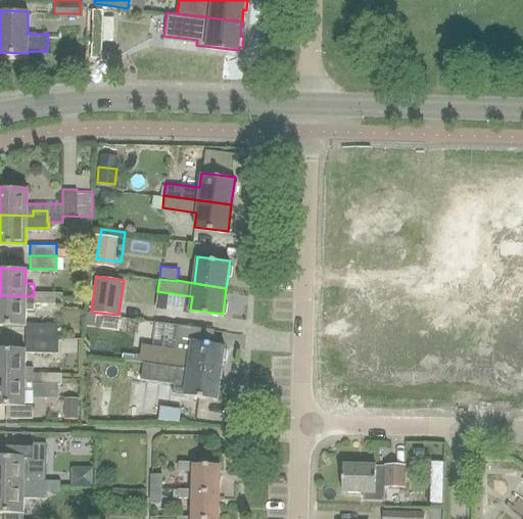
[(47,290),(34,290),(34,296),(0,295),(0,323),(26,324),(26,308),(34,308),(34,301),(47,302),(47,290)]
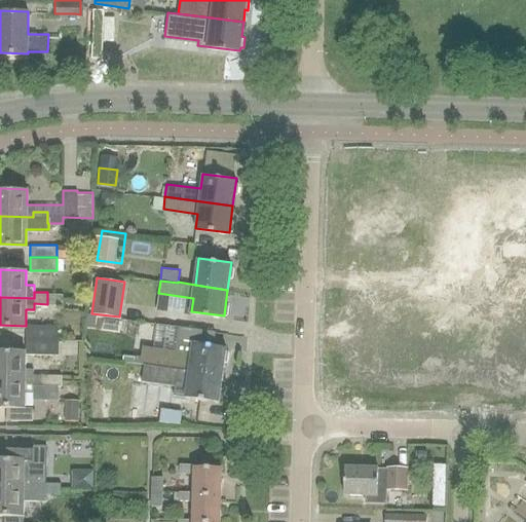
[(47,292),(47,304),(63,304),(63,292),(47,292)]
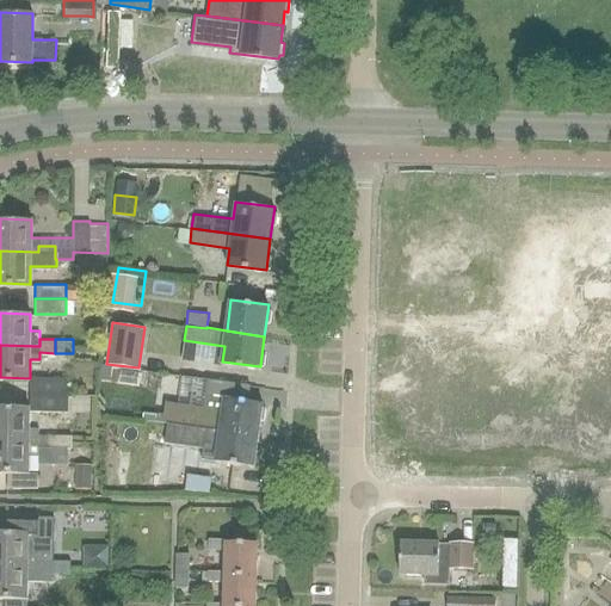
[(68,393),(68,376),(35,376),(35,393),(68,393)]
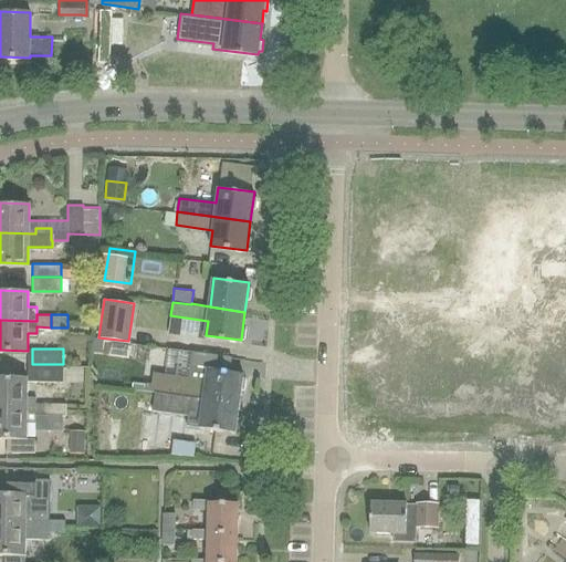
[(32,380),(63,380),(63,364),(32,364),(32,380)]
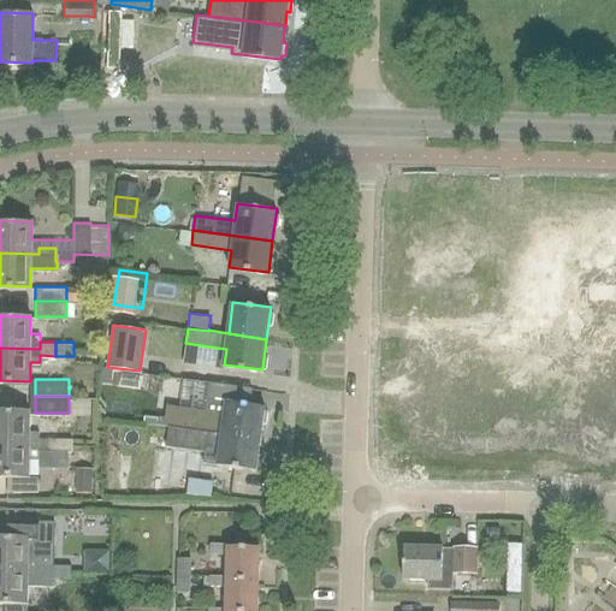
[(158,422),(169,425),(260,437),(262,421),(265,421),(267,409),(264,409),(265,404),(230,401),(225,399),(206,397),(205,408),(166,403),(165,416),(159,415),(158,422)]
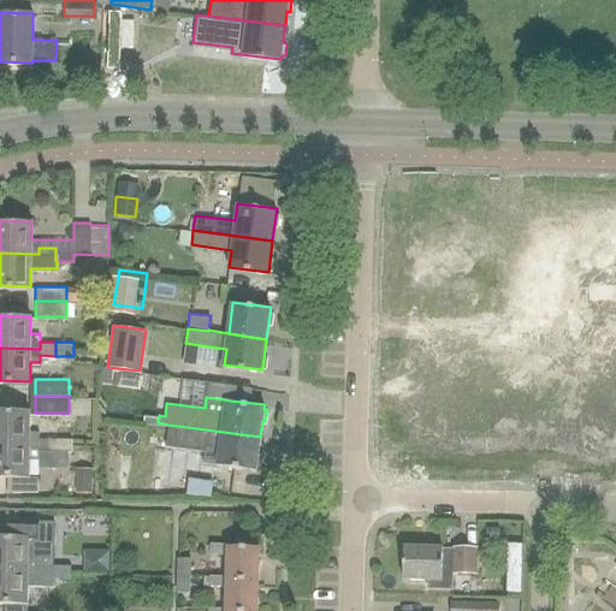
[(0,443),(39,444),(39,437),(39,429),(29,429),(29,410),(0,409),(0,443)]
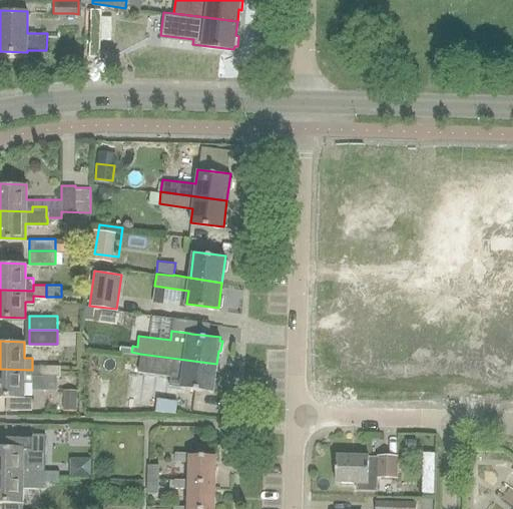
[(216,364),(140,354),(138,370),(171,375),(172,371),(182,373),(180,386),(212,391),(213,387),(216,388),(217,377),(214,377),(216,364)]
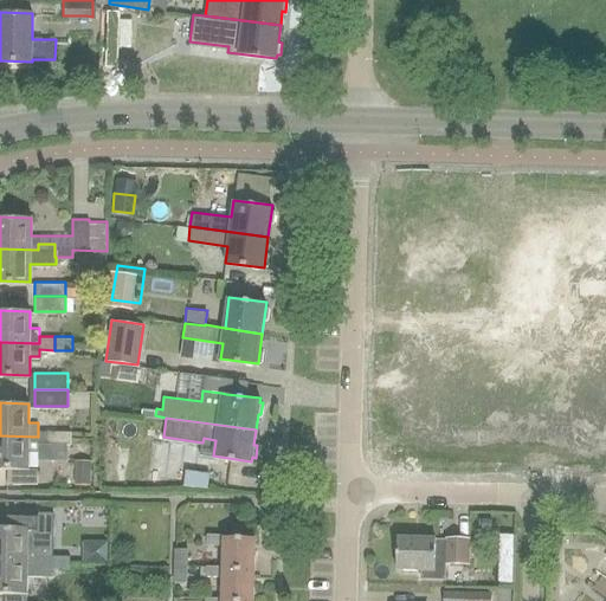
[(0,466),(6,467),(6,482),(37,482),(37,467),(28,467),(28,448),(38,448),(38,443),(53,443),(53,430),(38,430),(38,437),(0,435),(0,466)]
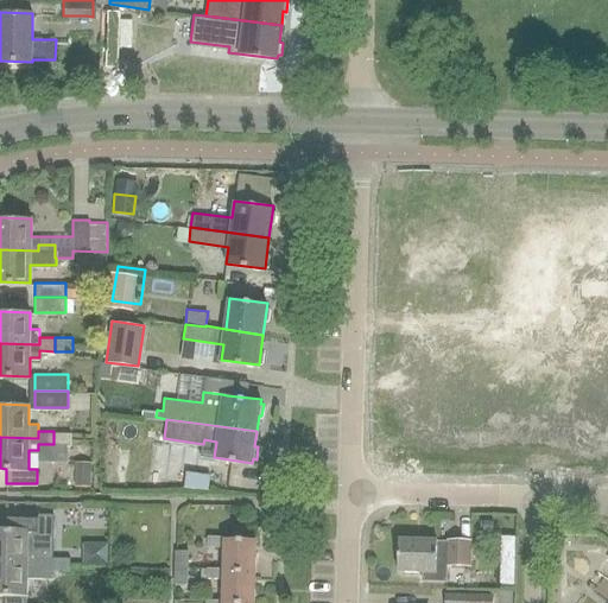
[(54,431),(54,444),(70,444),(70,431),(54,431)]
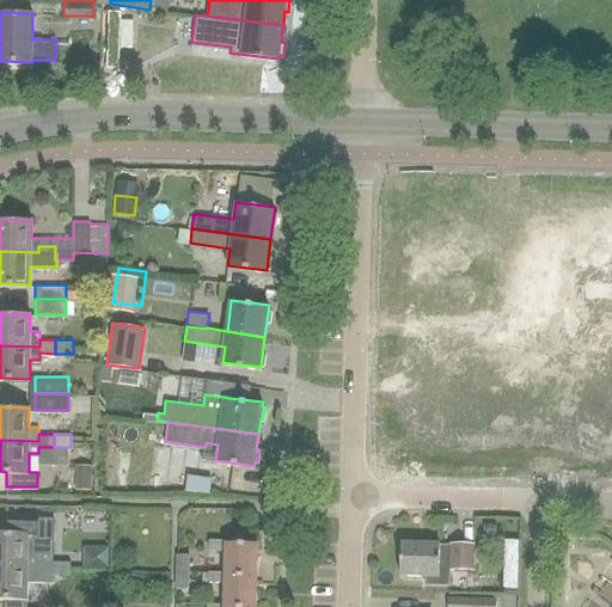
[(75,464),(75,488),(91,488),(91,464),(75,464)]
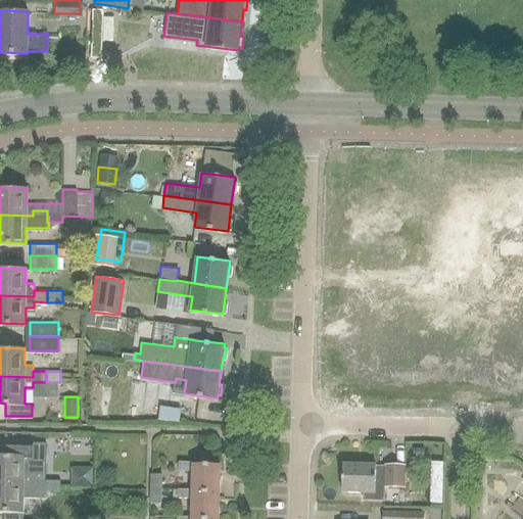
[(24,467),(24,456),(31,456),(31,441),(5,441),(5,456),(0,455),(0,483),(32,484),(32,477),(45,477),(45,467),(24,467)]
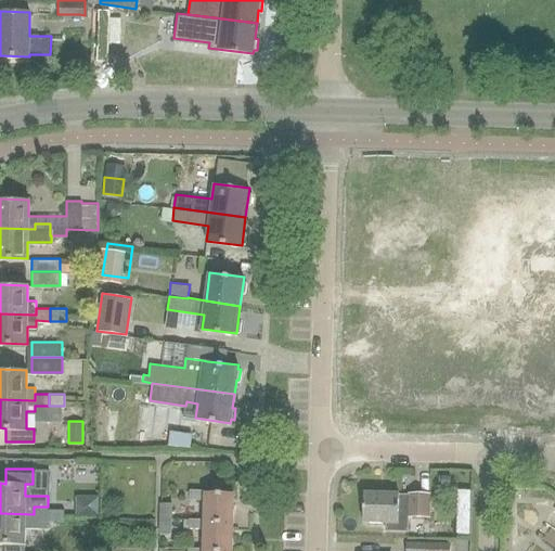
[(204,521),(233,522),(233,492),(205,491),(205,489),(189,489),(189,498),(205,498),(204,517),(204,521)]
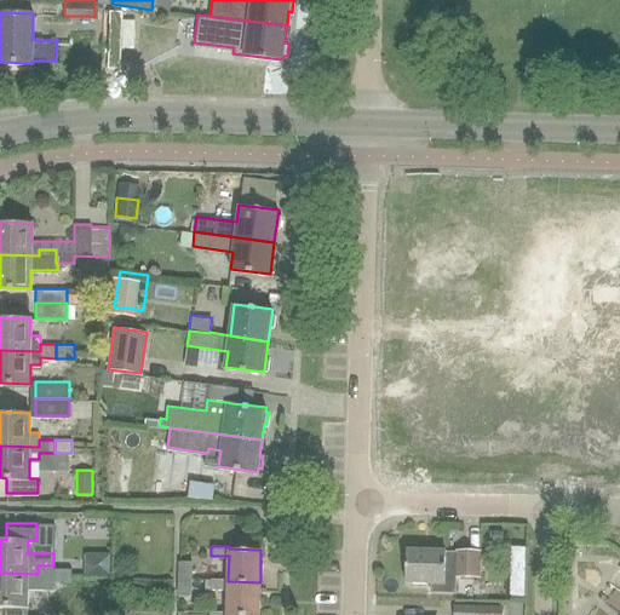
[(445,572),(455,572),(454,574),(480,575),(481,549),(455,549),(455,551),(446,551),(446,550),(407,549),(406,580),(445,582),(445,572)]
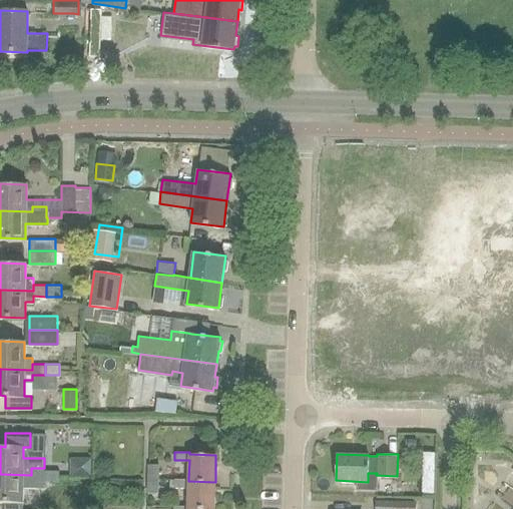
[(147,463),(146,477),(158,477),(158,463),(147,463)]
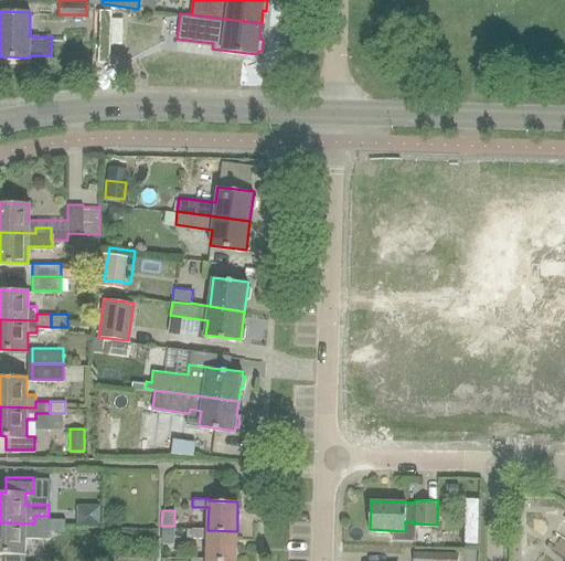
[(0,522),(0,551),(3,552),(3,560),(35,560),(24,560),(24,552),(25,552),(25,537),(50,537),(50,528),(65,528),(65,516),(49,516),(34,516),(34,524),(0,522)]
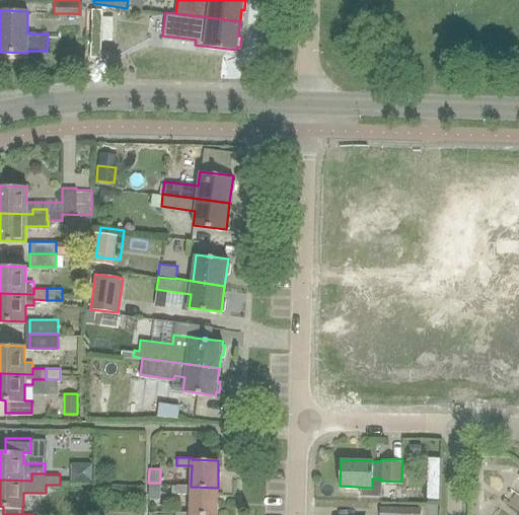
[(160,483),(148,483),(148,497),(159,498),(160,483)]
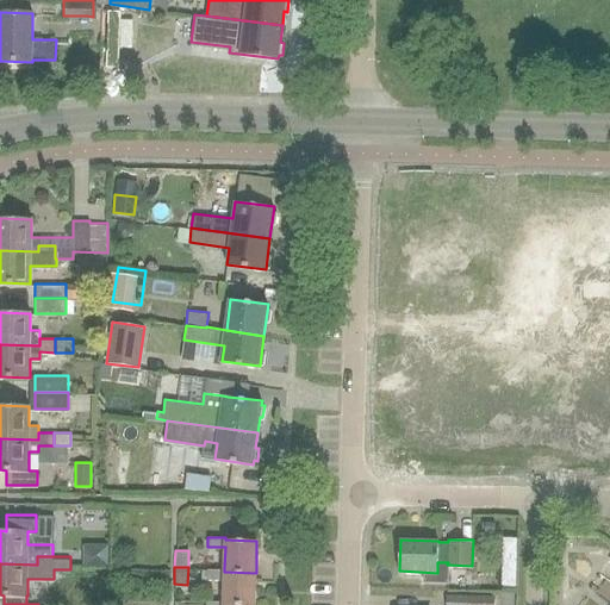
[(224,572),(224,568),(207,568),(206,578),(225,579),(224,600),(224,604),(255,604),(256,573),(224,572)]
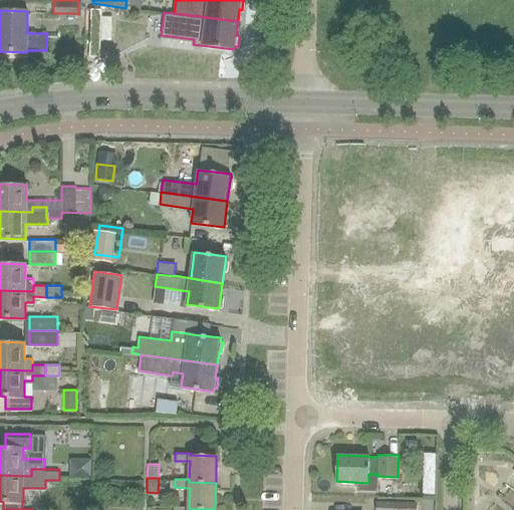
[(416,509),(417,501),(375,500),(375,509),(416,509)]
